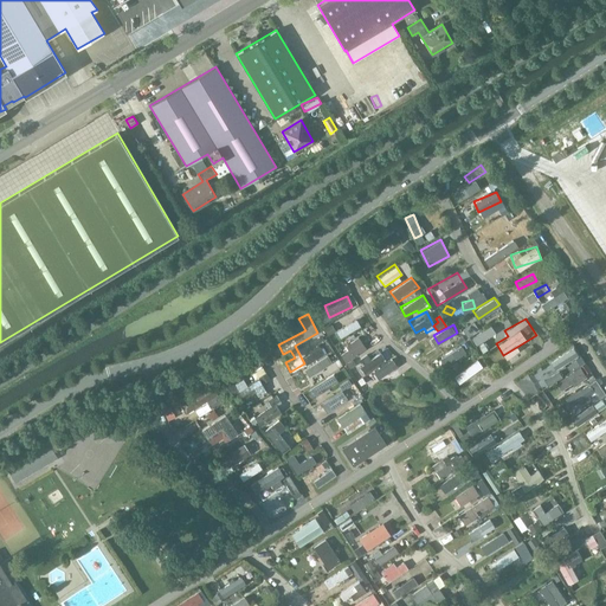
[(491,324),(471,336),(476,345),(496,331),(491,324)]
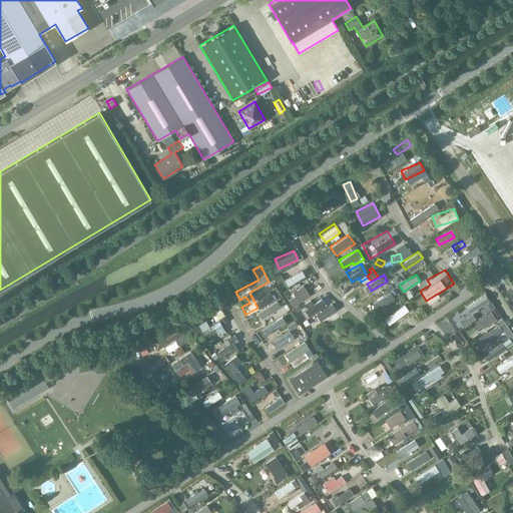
[(293,291),(295,294),(288,299),(291,304),(309,293),(303,285),(293,291)]
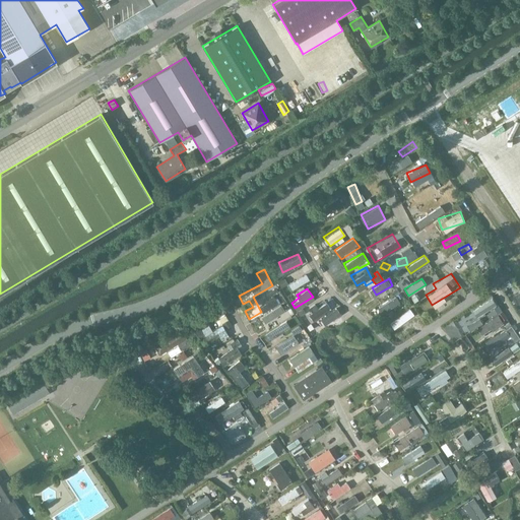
[(258,306),(265,318),(281,309),(274,297),(258,306)]
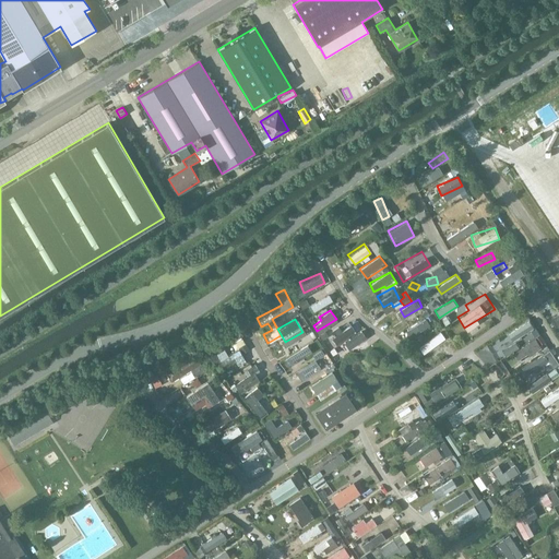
[(348,321),(332,331),(336,340),(353,330),(348,321)]
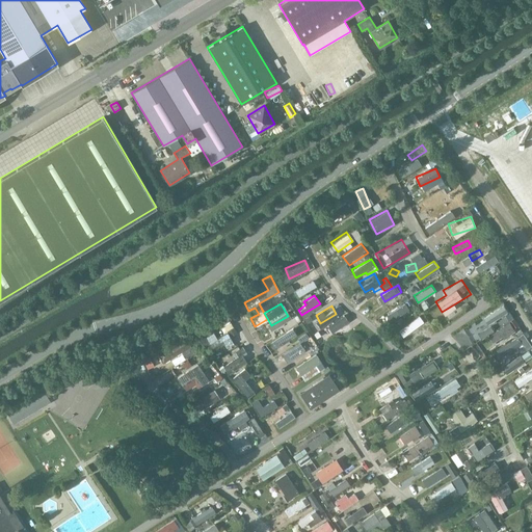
[(501,308),(481,316),(485,325),(504,316),(501,308)]
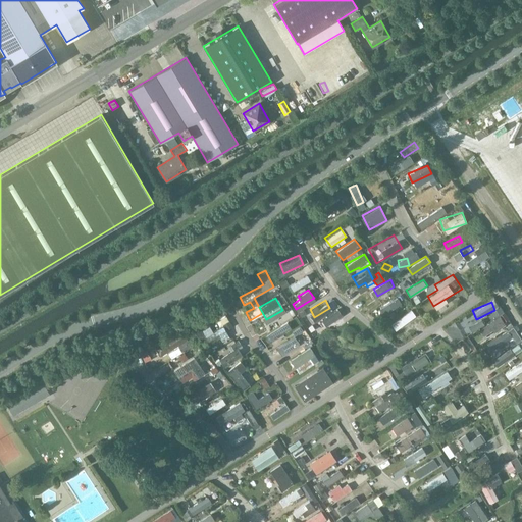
[(380,314),(394,308),(390,303),(378,308),(380,314)]
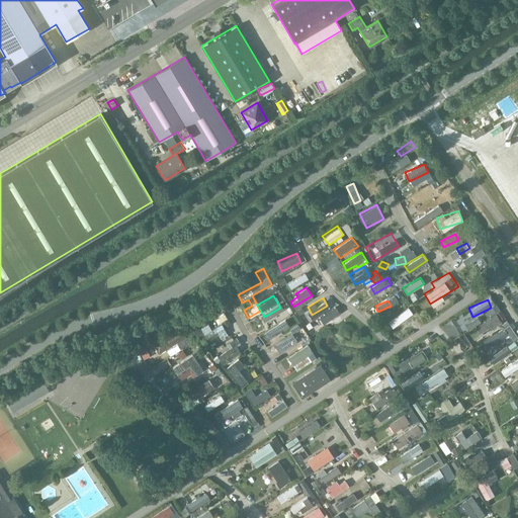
[(320,316),(323,322),(339,313),(335,307),(320,316)]
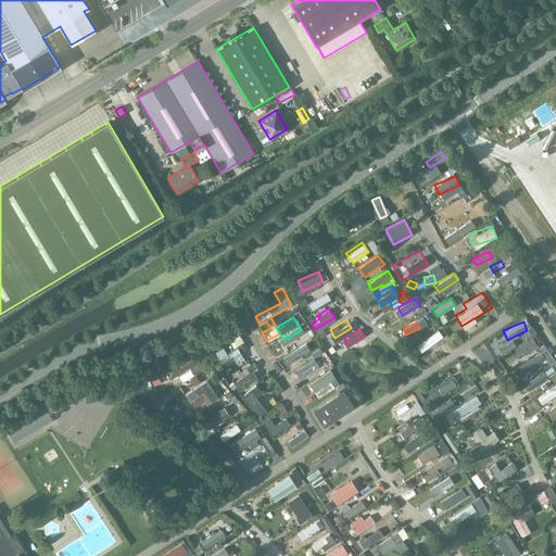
[(326,331),(319,336),(326,344),(332,340),(326,331)]
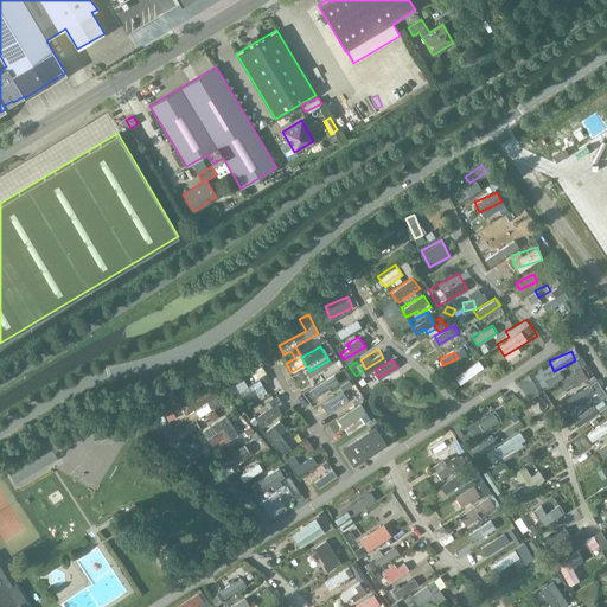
[(566,390),(589,377),(585,368),(561,382),(566,390)]
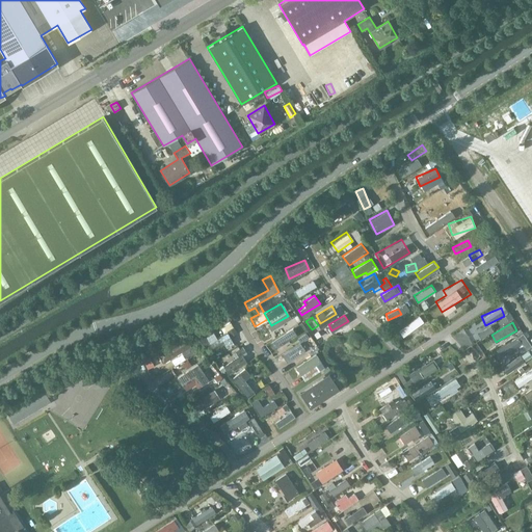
[(319,340),(331,331),(326,323),(314,330),(319,340)]
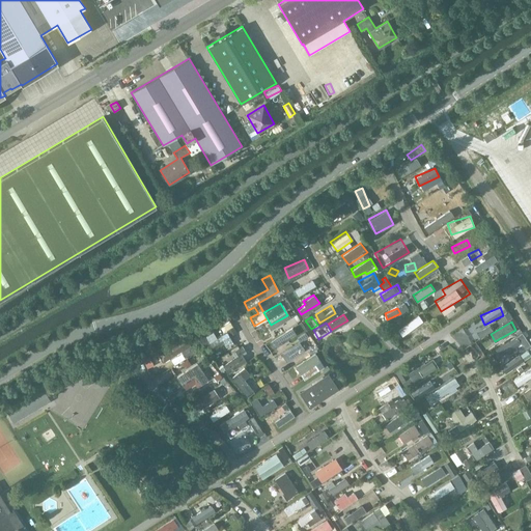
[(410,328),(403,331),(407,337),(413,334),(410,328)]
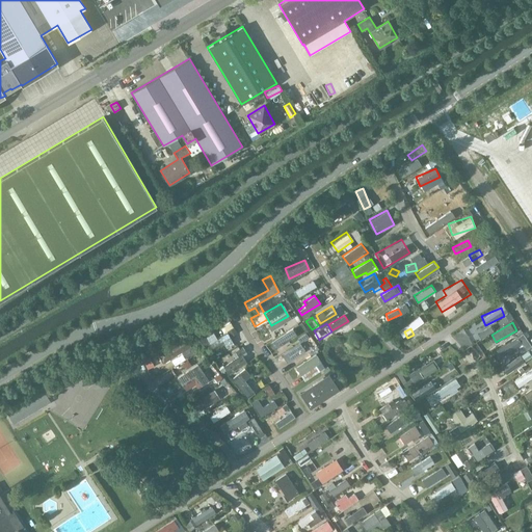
[(236,355),(244,350),(242,346),(234,351),(236,355)]
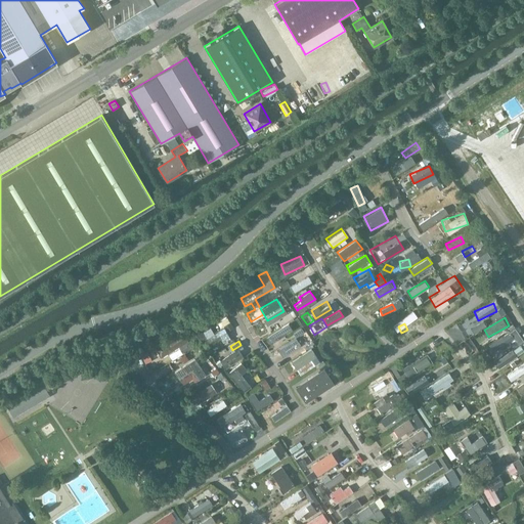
[(311,358),(315,355),(311,348),(292,361),(300,374),(315,364),(311,358)]
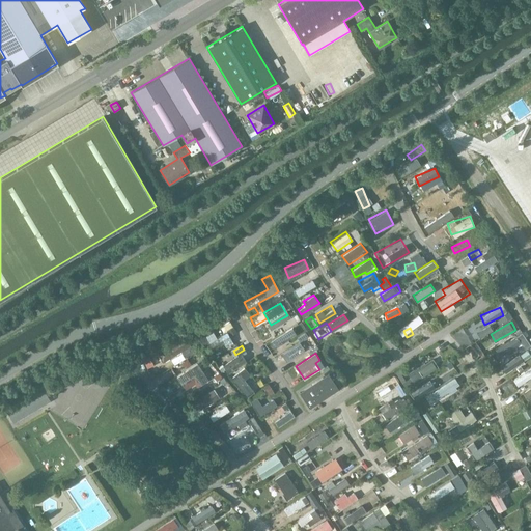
[(253,389),(245,376),(250,373),(245,366),(231,375),(246,394),(253,389)]
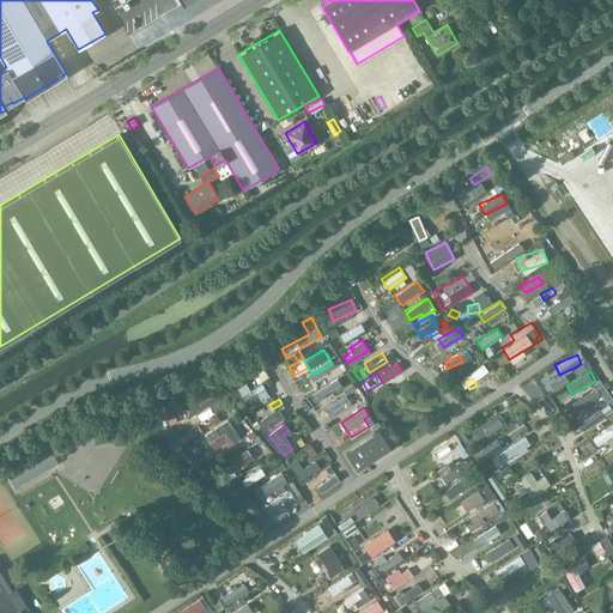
[(478,437),(485,430),(479,424),(472,431),(478,437)]
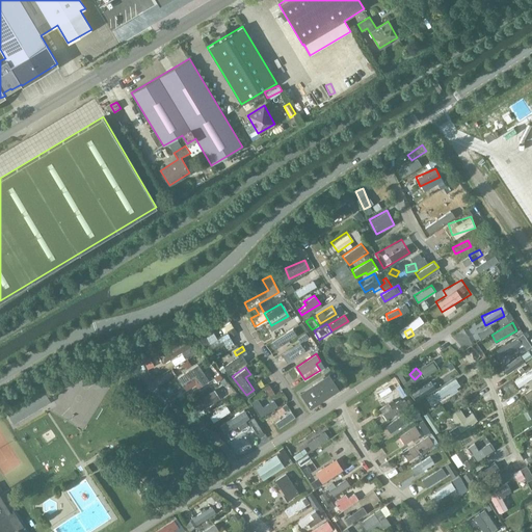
[(528,397),(531,395),(531,368),(521,372),(528,397)]
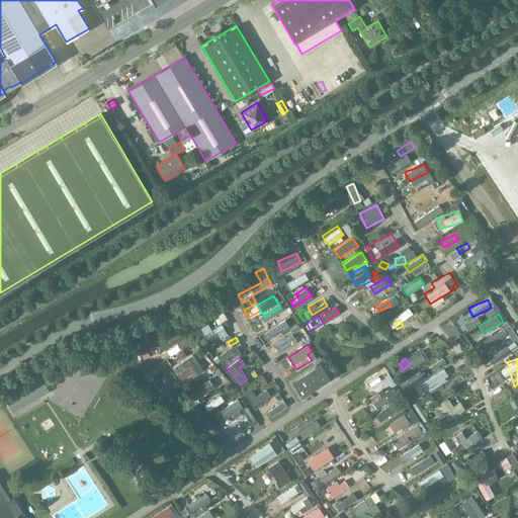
[(301,399),(330,379),(320,364),(291,383),(301,399)]
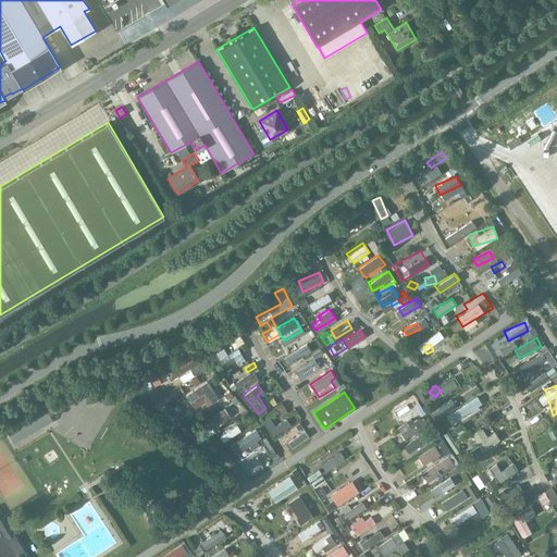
[(229,400),(232,408),(239,405),(236,397),(229,400)]
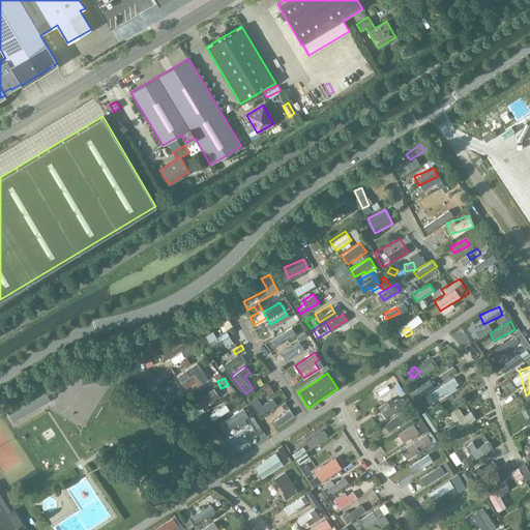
[(434,396),(459,386),(455,378),(431,388),(434,396)]
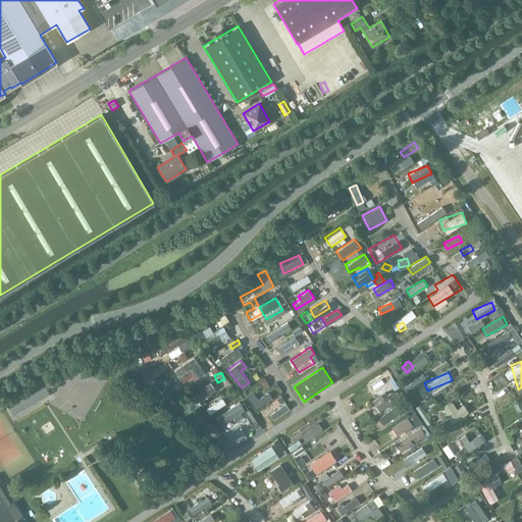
[(422,373),(403,385),(407,392),(426,379),(422,373)]
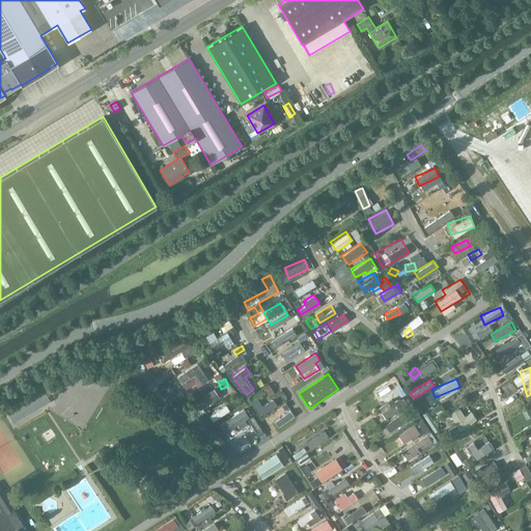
[(269,385),(272,391),(280,387),(278,381),(269,385)]
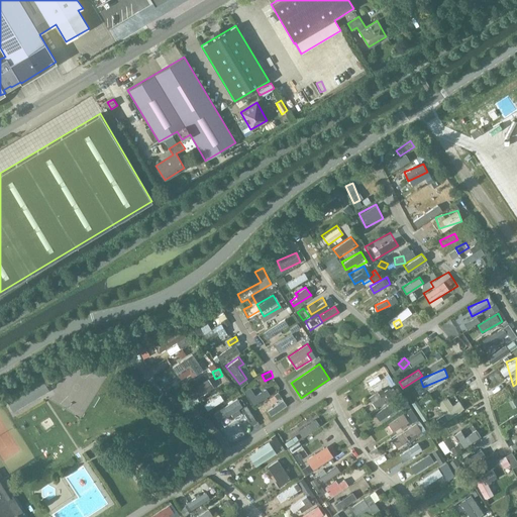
[(375,371),(360,380),(365,386),(373,380),(378,387),(384,384),(375,371)]
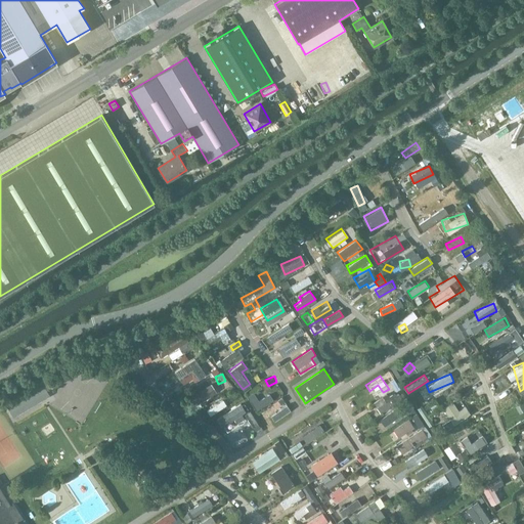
[(194,408),(217,392),(210,382),(187,398),(194,408)]
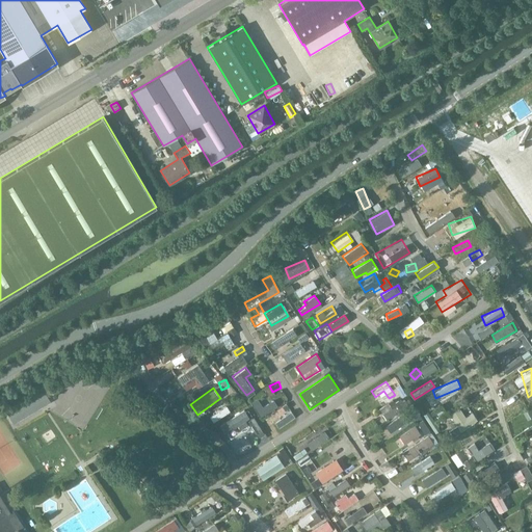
[(44,391),(8,411),(15,422),(50,402),(44,391)]
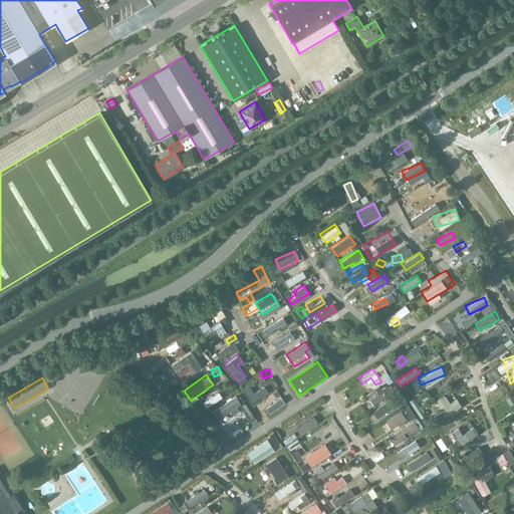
[(257,397),(265,393),(263,388),(254,392),(257,397)]
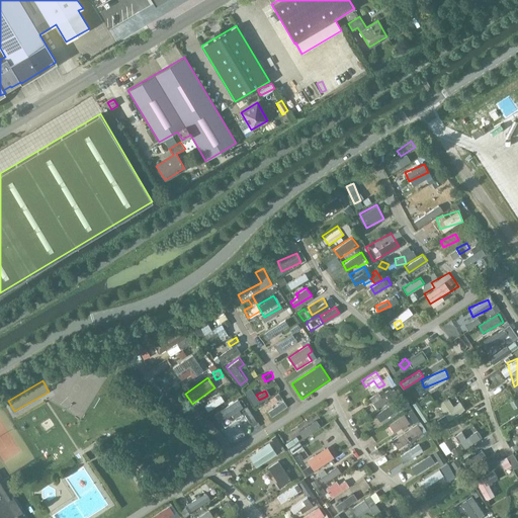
[(376,401),(380,395),(374,392),(371,397),(376,401)]
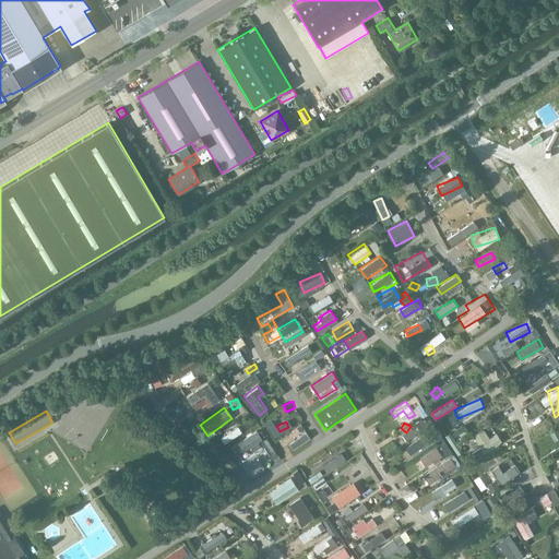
[(238,426),(219,436),(223,442),(241,431),(238,426)]
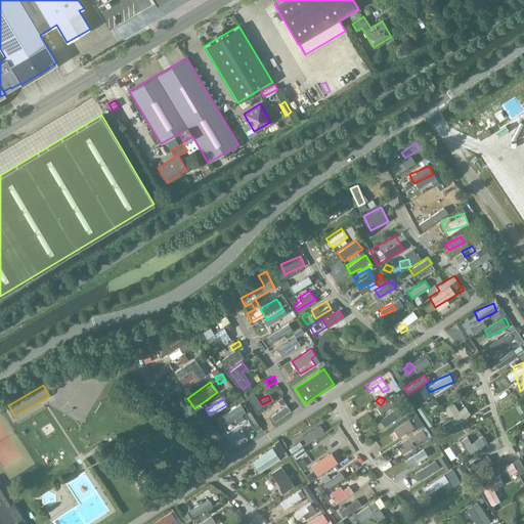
[(365,408),(370,416),(378,409),(373,402),(365,408)]
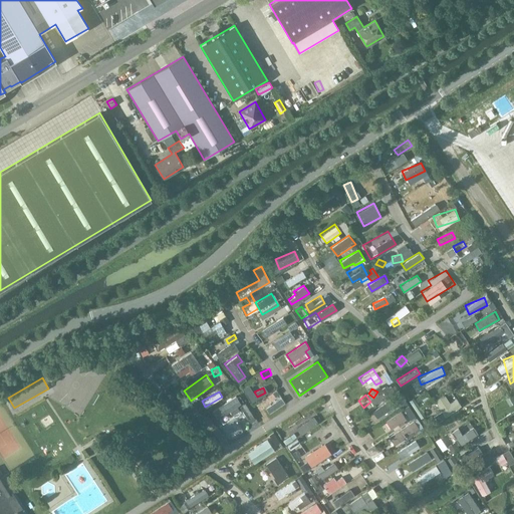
[(435,401),(442,412),(434,417),(438,423),(446,417),(462,406),(457,399),(450,404),(444,395),(435,401)]
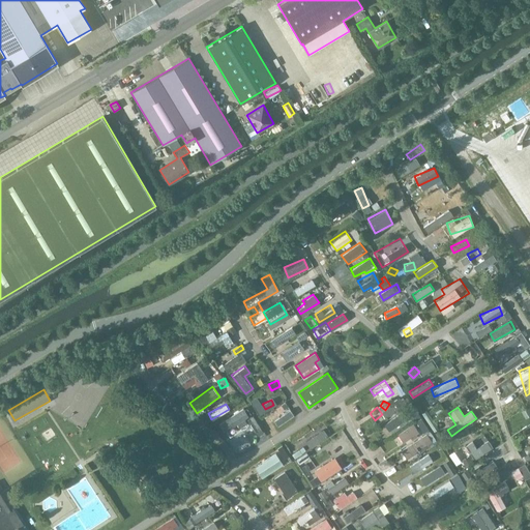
[(242,408),(218,423),(225,434),(248,419),(242,408)]
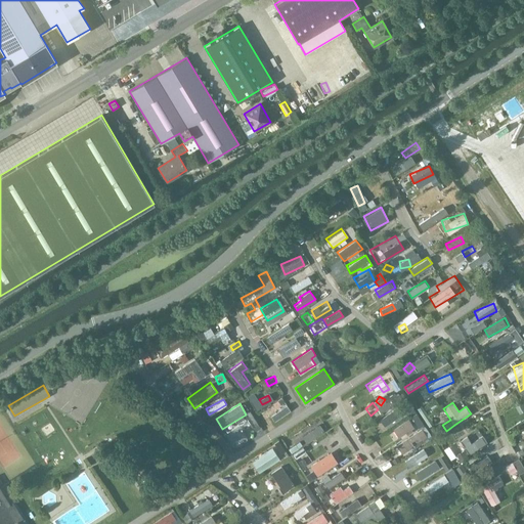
[(417,409),(429,427),(434,424),(422,405),(417,409)]
